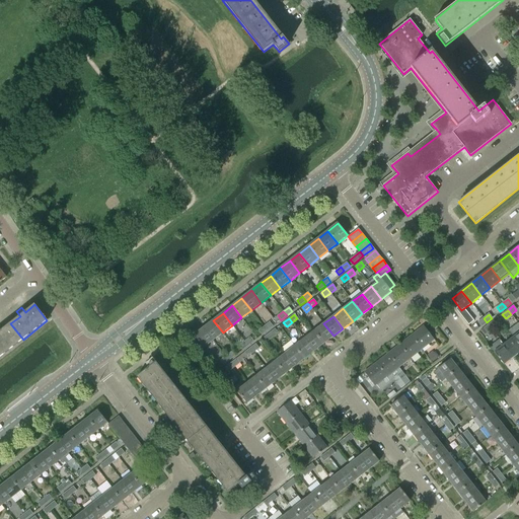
[(477,322),(480,326),(487,322),(484,318),(477,322)]
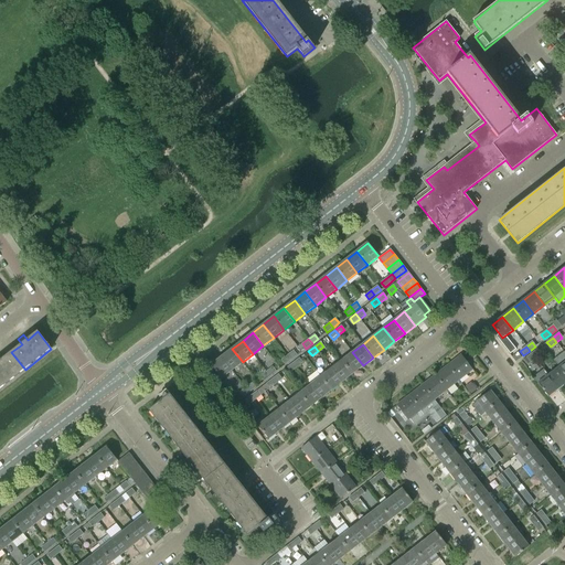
[(232,349),(222,356),(232,370),(243,362),(232,349)]
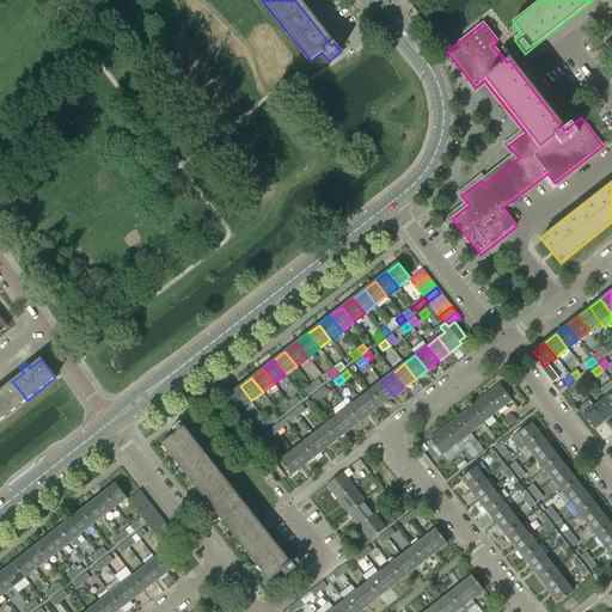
[(576,383),(580,389),(586,383),(582,378),(576,383)]
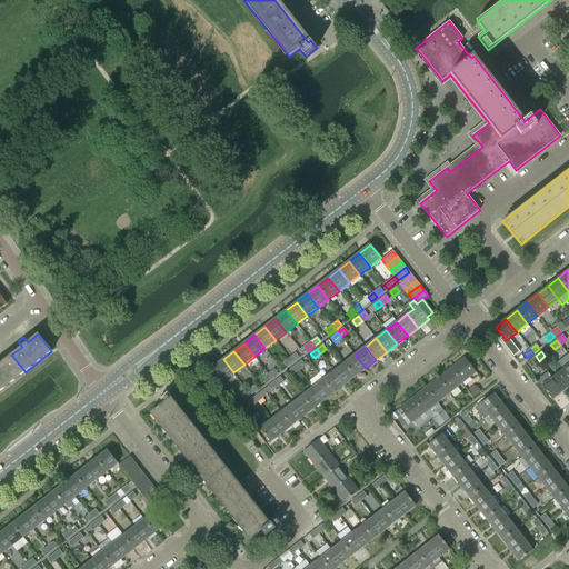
[(289,358),(293,362),(299,358),(296,353),(289,358)]
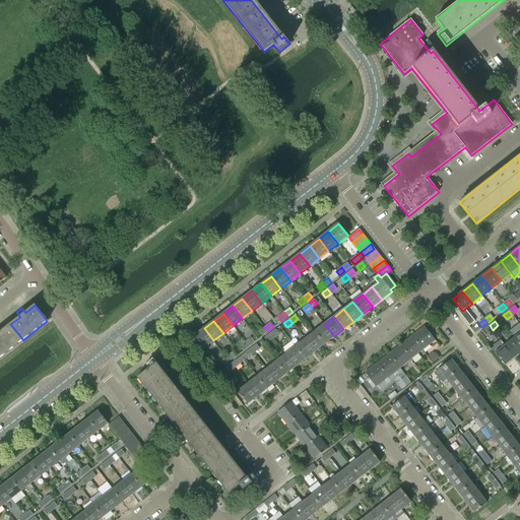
[(0,358),(23,340),(10,324),(1,332),(0,330),(0,358)]
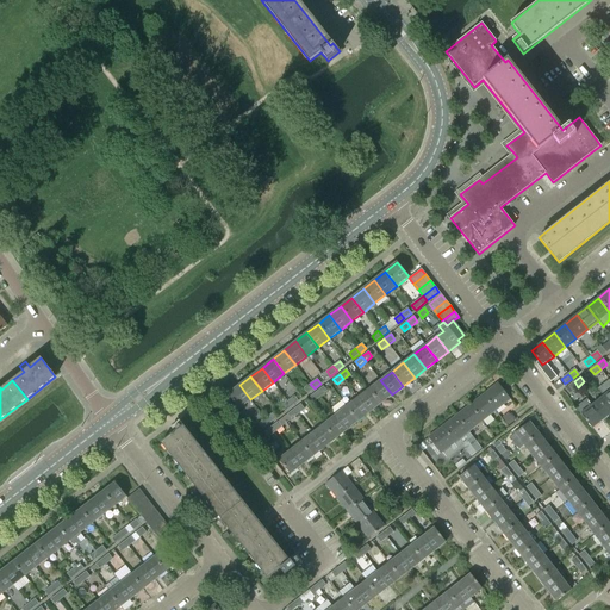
[(380,404),(392,394),(380,380),(369,390),(380,404)]
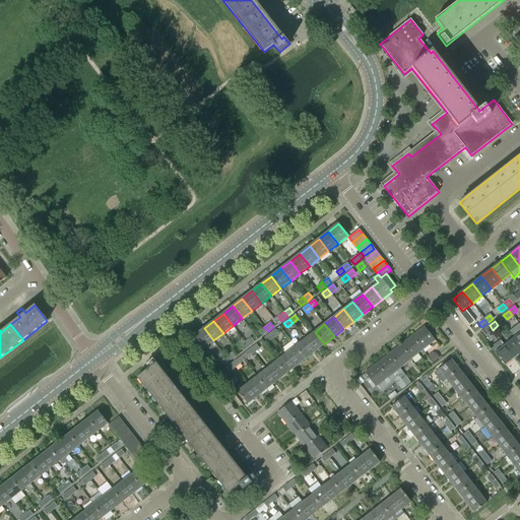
[(474,333),(479,329),(475,325),(471,328),(474,333)]
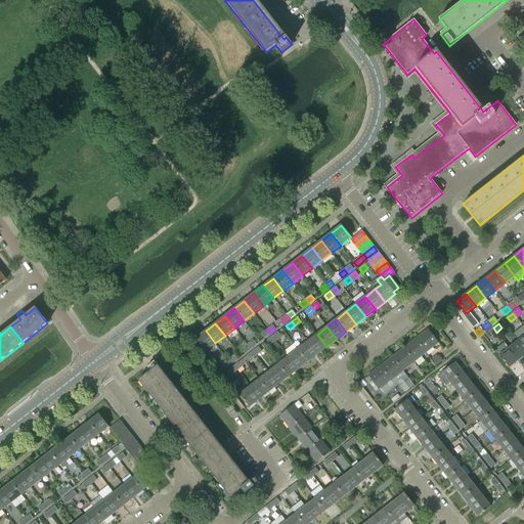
[(493,328),(487,333),(491,337),(496,333),(493,328)]
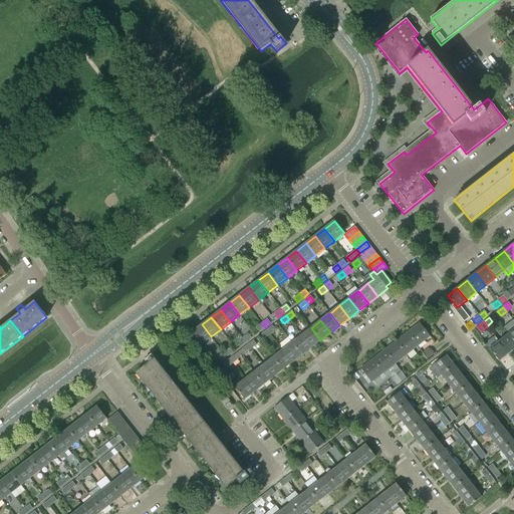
[(256,327),(259,331),(265,327),(261,323),(256,327)]
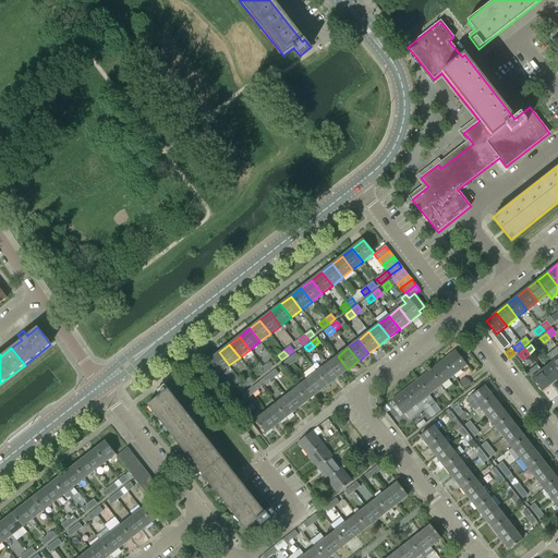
[(443,361),(453,375),(466,365),(456,351),(443,361)]
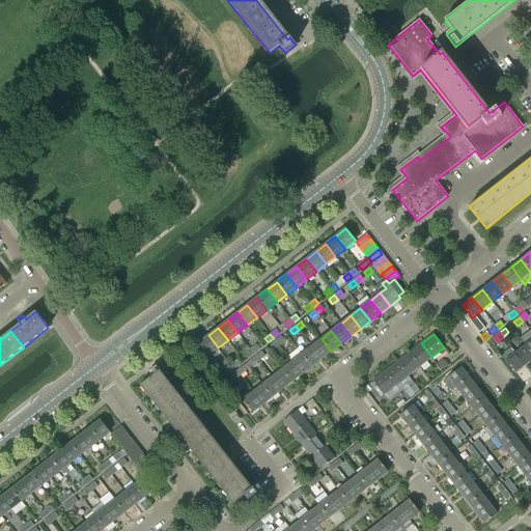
[(218,347),(208,335),(198,343),(207,356),(218,347)]
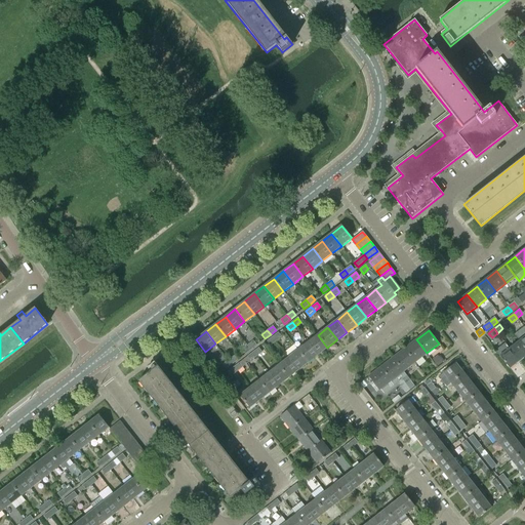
[(273,337),(276,341),(281,337),(278,332),(273,337)]
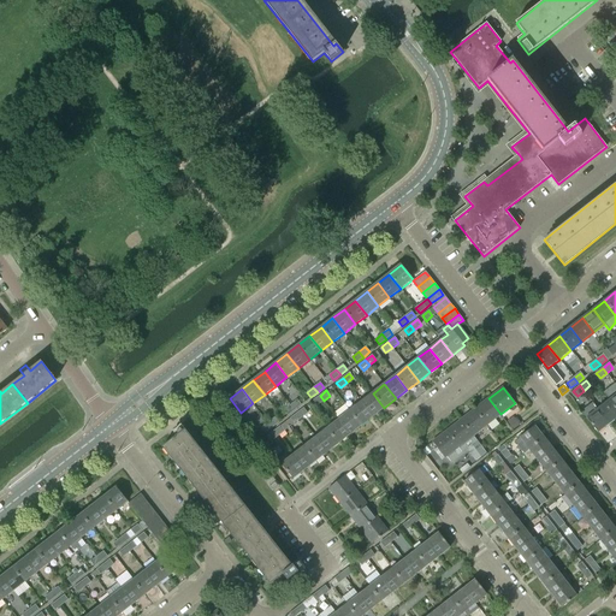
[(373,394),(361,402),(373,416),(384,408),(373,394)]
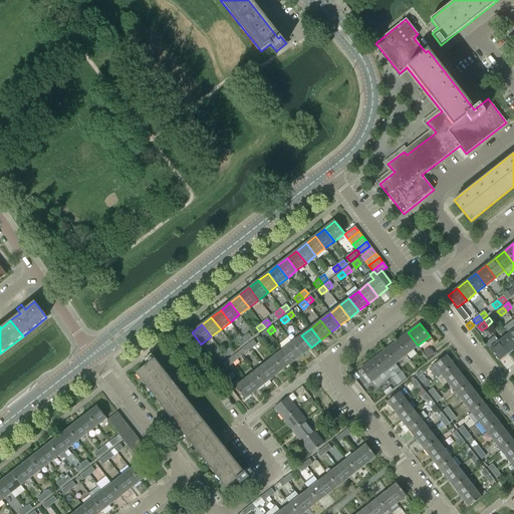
[(267,330),(261,334),(265,338),(270,334),(267,330)]
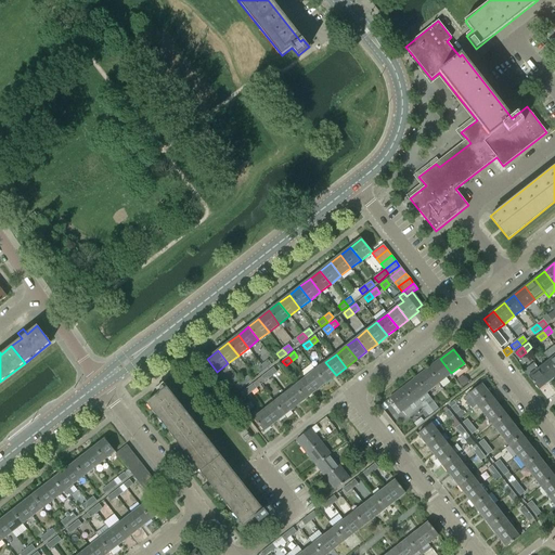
[(440,359),(427,369),(439,383),(451,373),(440,359)]
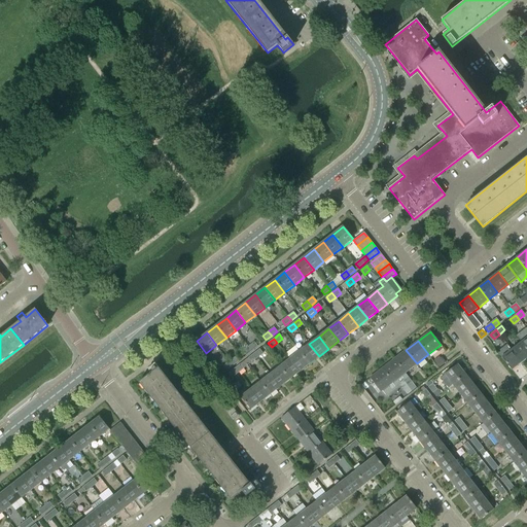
[(249,347),(252,351),(257,347),(254,342),(249,347)]
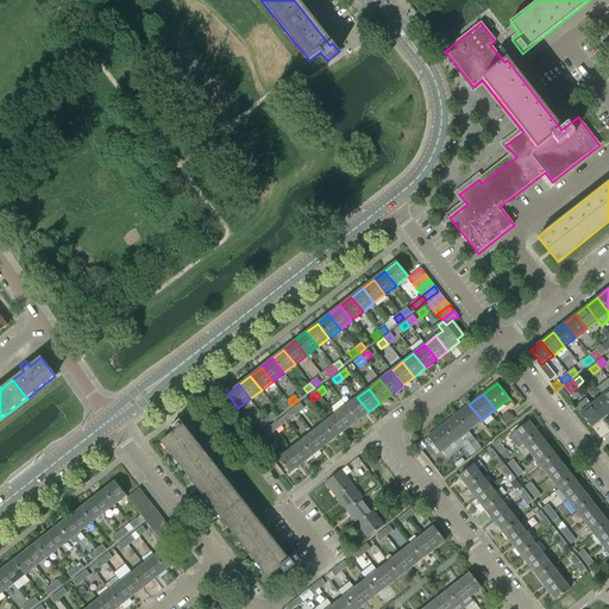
[(591,405),(602,419),(608,413),(608,403),(602,395),(591,405)]
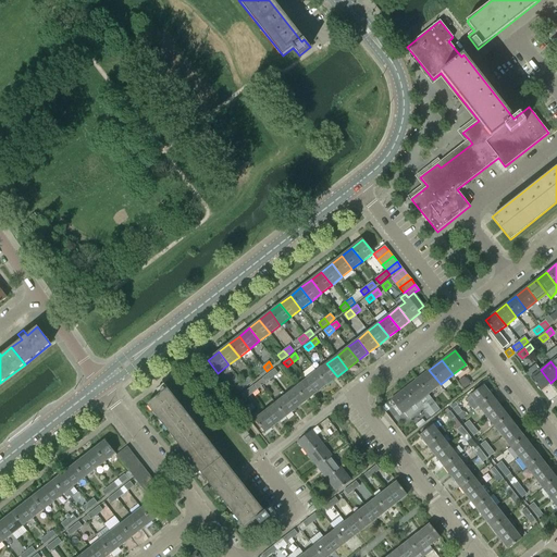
[(326,385),(337,376),(326,363),(317,371),(326,385)]
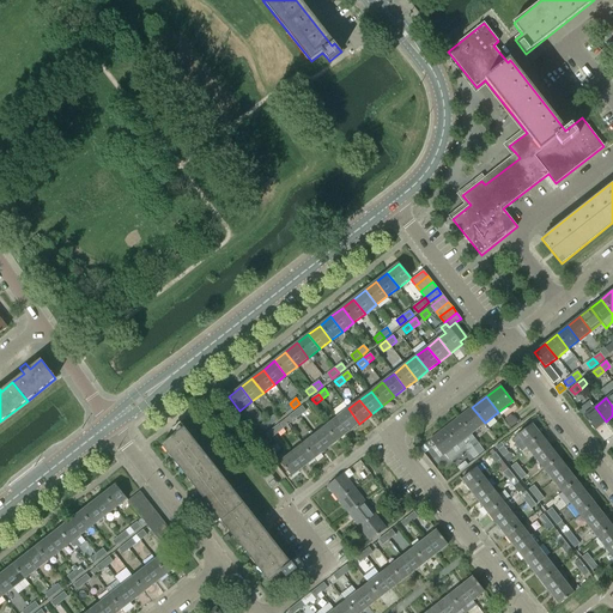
[(283,408),(287,413),(293,408),(290,404),(283,408)]
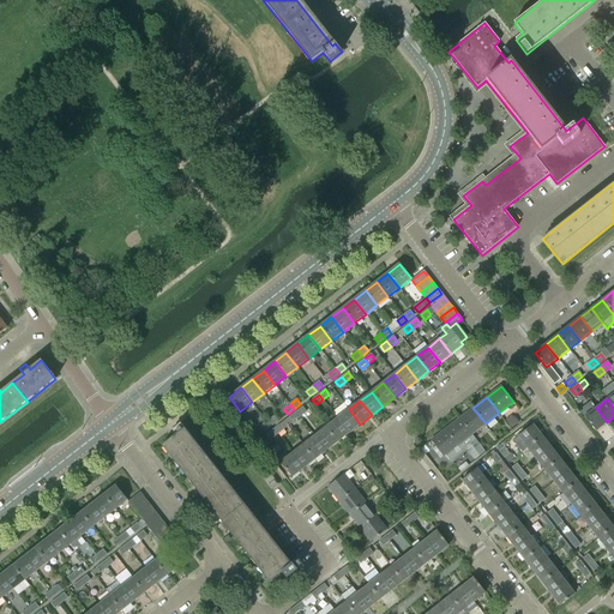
[(296,411),(300,417),(306,411),(302,407),(296,411)]
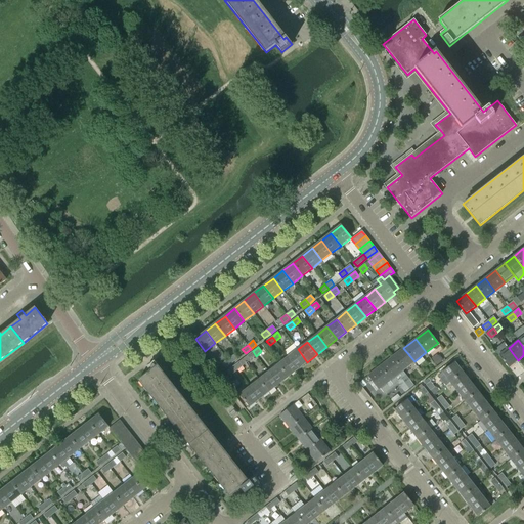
[(402,370),(415,361),(403,348),(392,357),(402,370)]
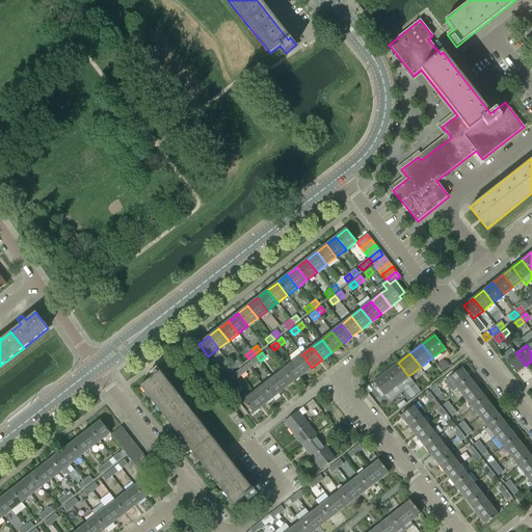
[(516,374),(526,366),(516,353),(506,361),(516,374)]
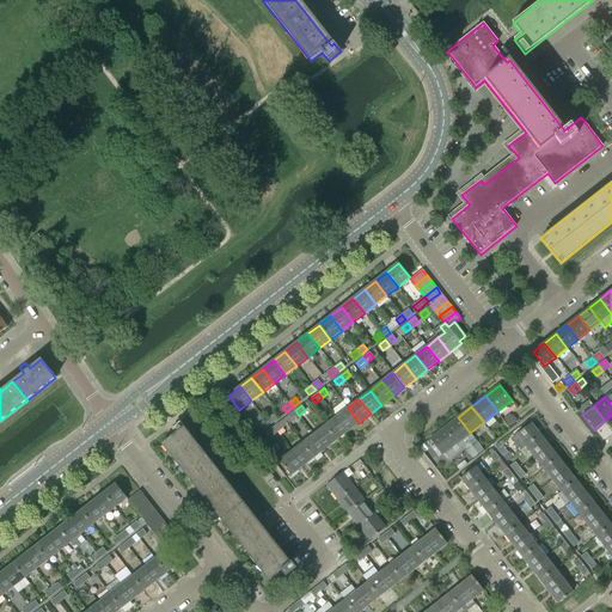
[(348,408),(336,417),(348,432),(359,423),(348,408)]
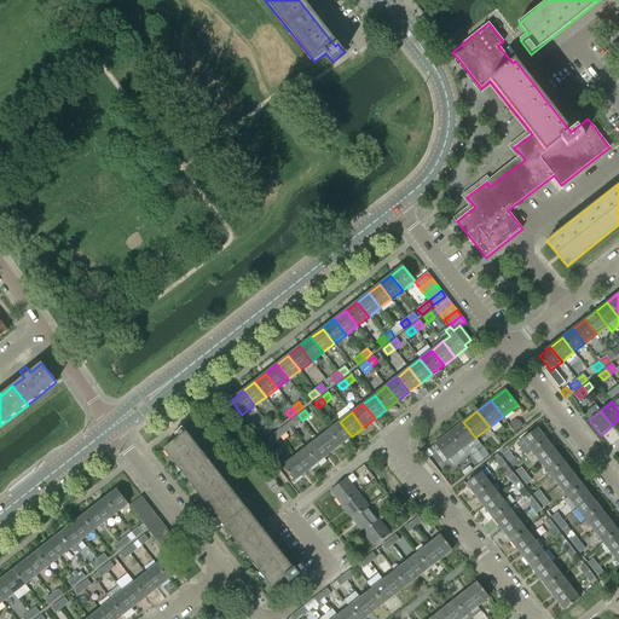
[(299,415),(291,421),(296,426),(302,421),(299,415)]
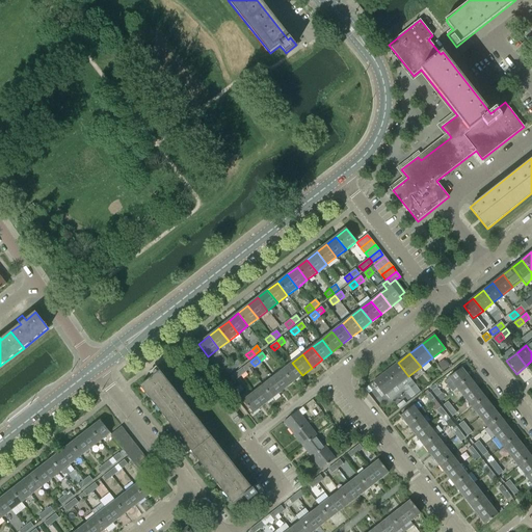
[(231,365),(235,370),(240,365),(237,361),(231,365)]
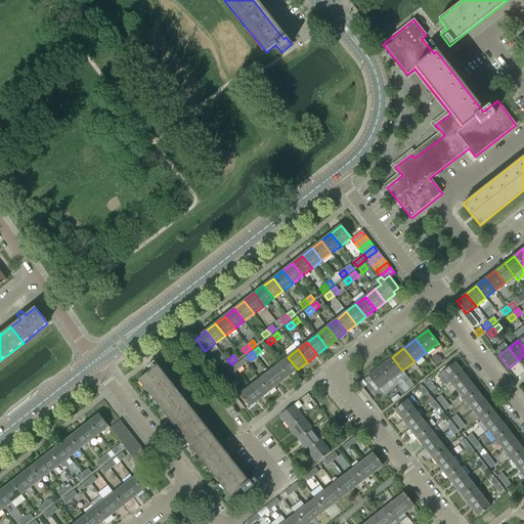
[(442,361),(437,355),(432,359),(437,365),(442,361)]
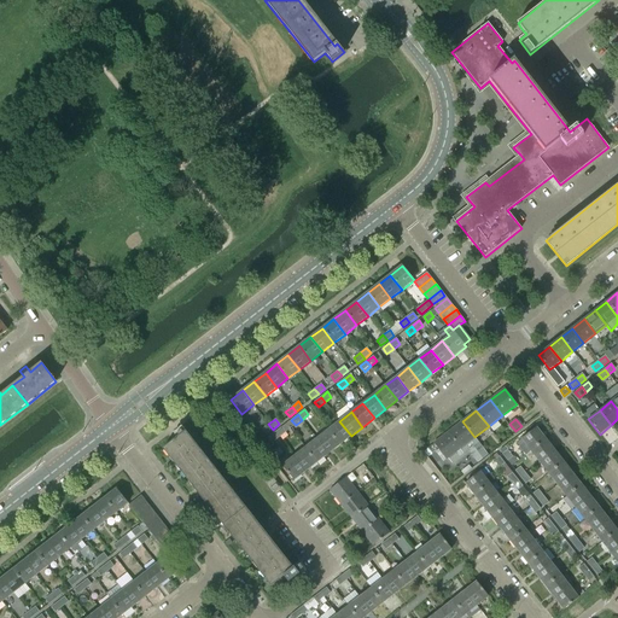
[(339,444),(351,436),(339,421),(328,430),(339,444)]
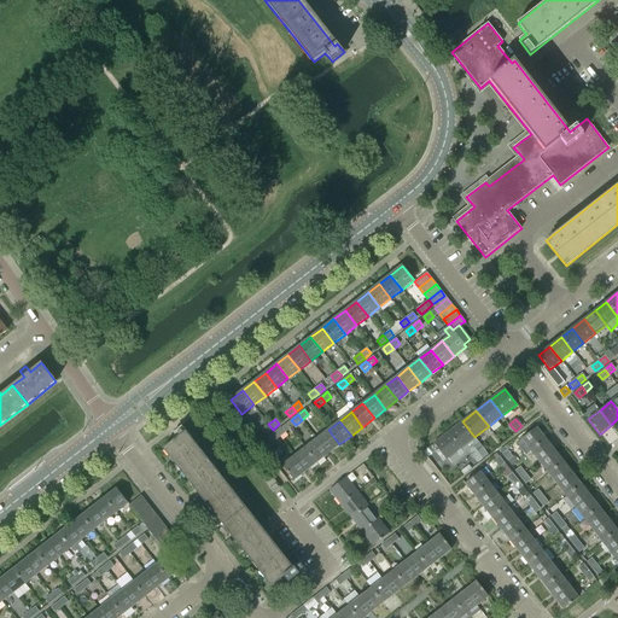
[(474,437),(462,421),(433,443),(447,460),(474,437)]
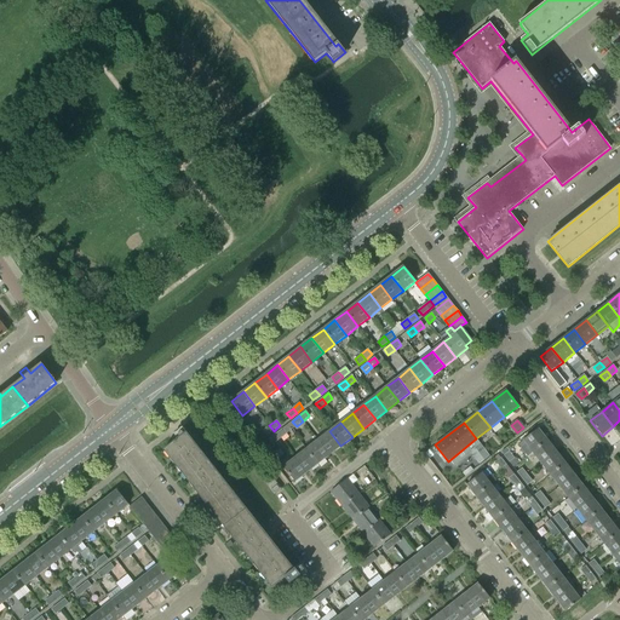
[(263,431),(267,436),(274,431),(269,425),(263,431)]
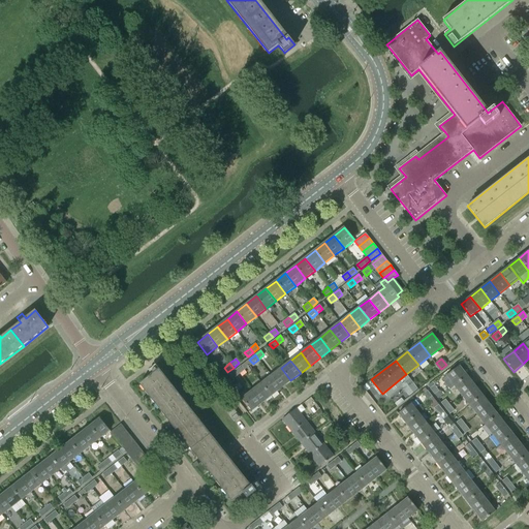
[(251,487),(249,484),(159,369),(156,365),(149,371),(152,375),(139,384),(232,501),(243,493),(247,498),(256,491),(252,486),(251,487)]
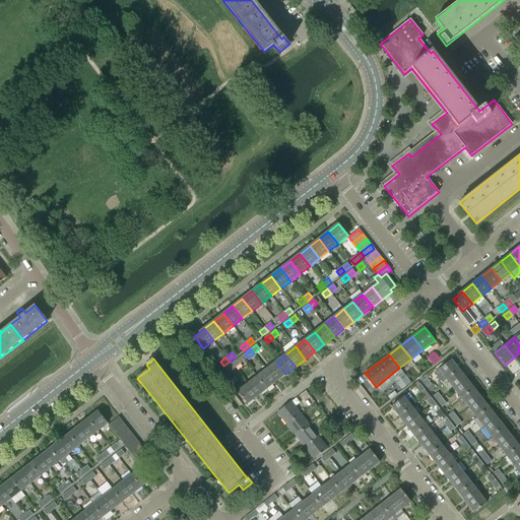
[(232,364),(235,368),(241,364),(237,360),(232,364)]
